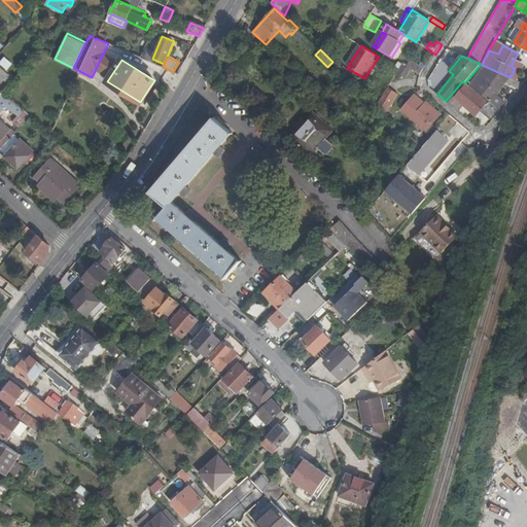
[(408,69),(421,77),(424,72),(411,64),(408,69)]
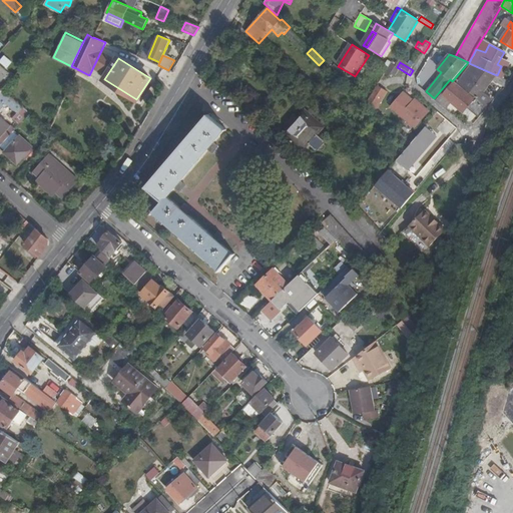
[(469,63),(468,62),(465,66),(472,67),(460,81),(471,90),(470,92),(473,95),(477,98),(485,105),(491,98),(482,91),(494,74),(469,63)]
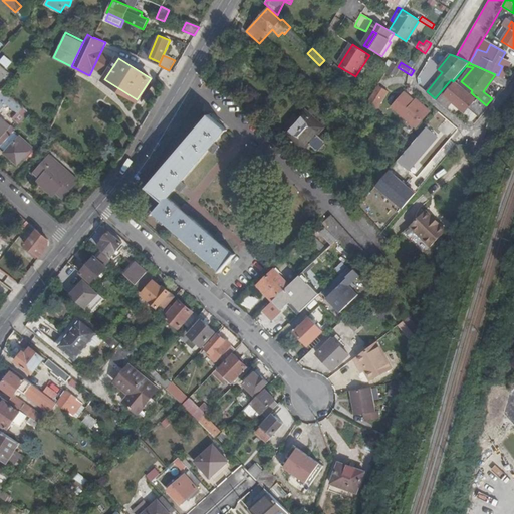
[(0,91),(1,90),(2,89),(0,86),(0,80),(8,71),(0,64),(0,91)]
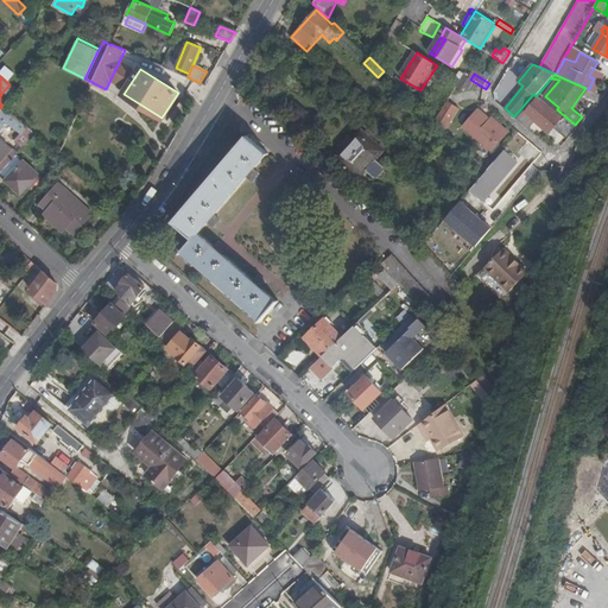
[(524,109),(517,118),(527,128),(534,120),(549,131),(553,127),(567,139),(577,127),(575,125),(565,116),(561,113),(558,114),(538,97),(526,112),(524,109)]
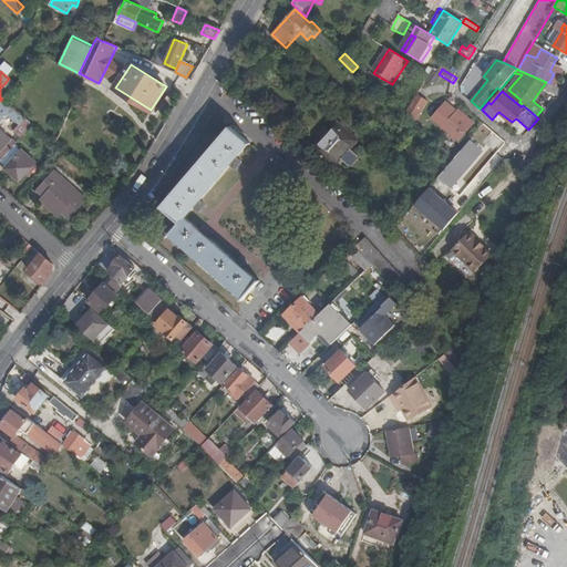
[(416,95),(406,112),(415,121),(428,102),(416,95)]
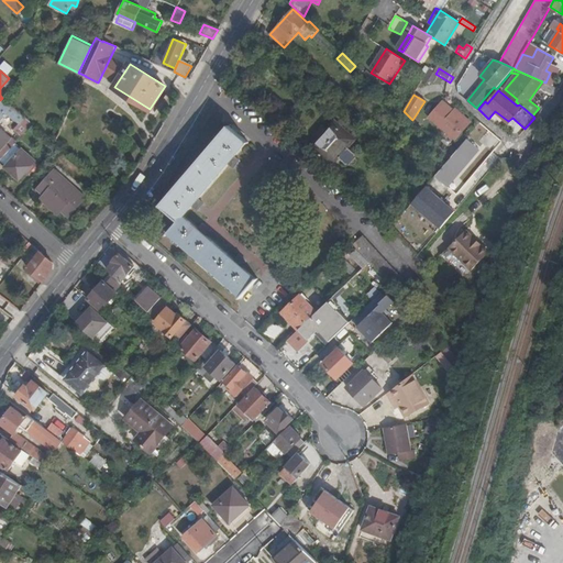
[(1,99),(0,100),(0,150),(11,136),(0,127),(0,113),(6,109),(22,122),(26,118),(1,99)]
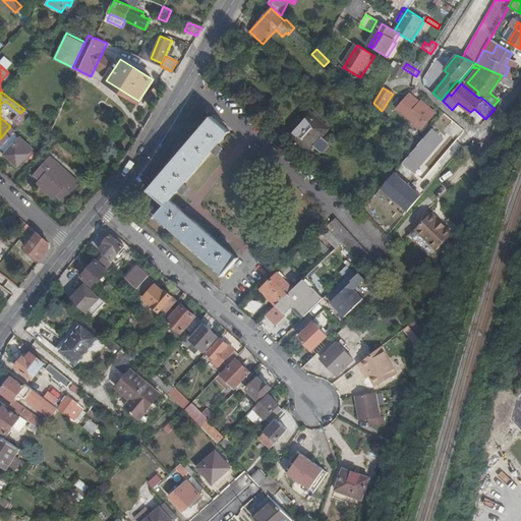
[(410,93),(408,96),(418,104),(421,102),(410,93)]
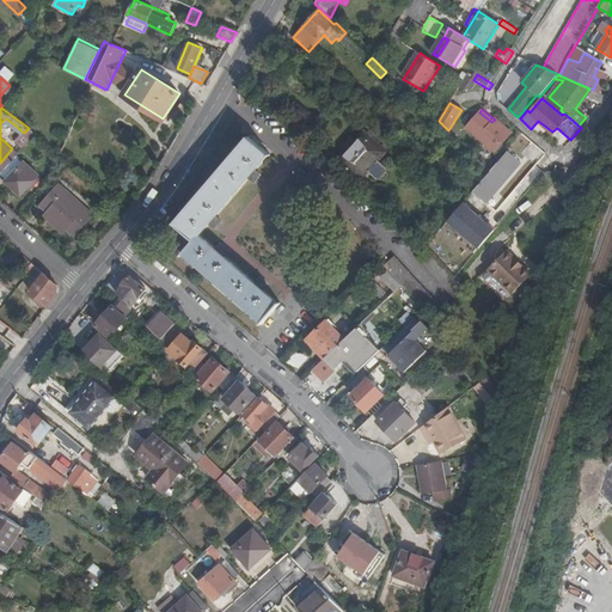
[(491,122),(479,112),(466,128),(495,152),(512,133),(495,118),(495,120),(491,122)]
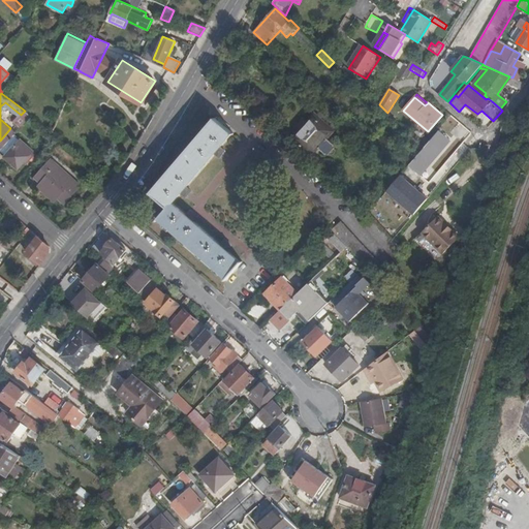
[(30,116),(25,111),(21,115),(14,122),(20,128),(30,116)]
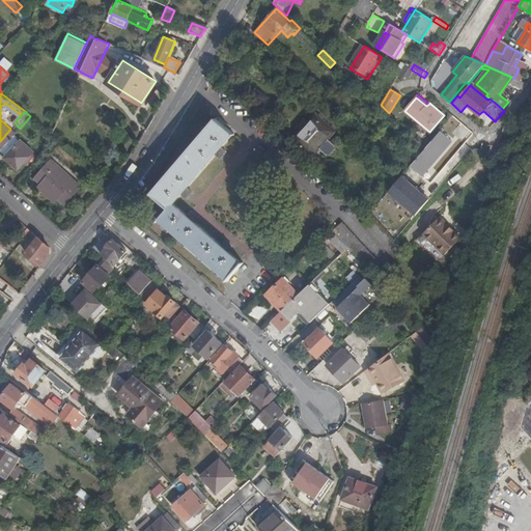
[(328,139),(335,132),(316,114),(294,139),(312,157),(319,148),(327,155),(328,152),(330,155),(336,148),(333,146),(335,145),(328,139)]
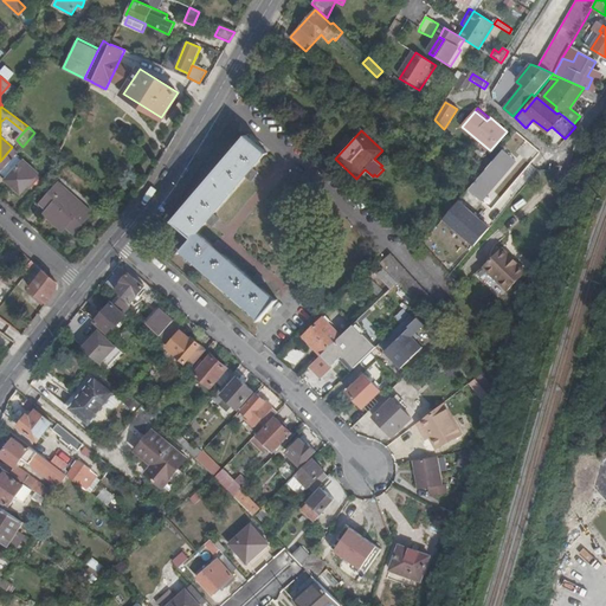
[(197,232),(266,153),(247,136),(174,221),(192,238),(181,250),(262,318),(276,302),(197,232)]
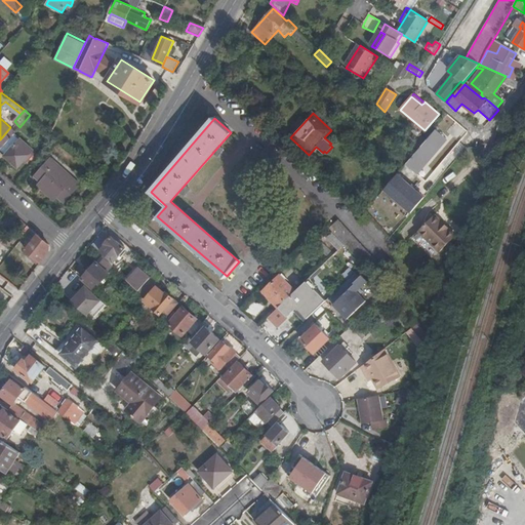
[(0,144),(2,147),(14,132),(15,131),(10,127),(0,139),(0,144)]
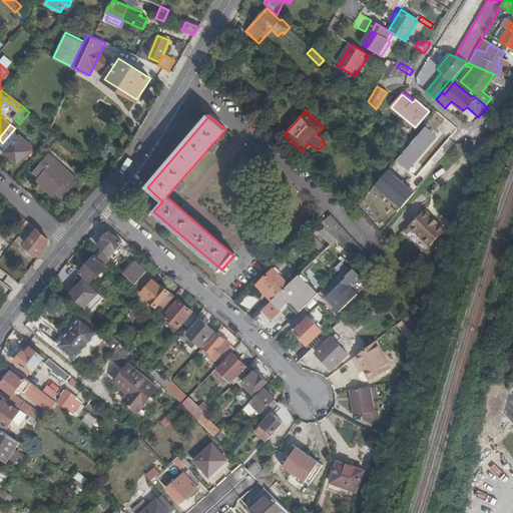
[(2,143),(0,145),(0,147),(17,163),(32,146),(14,129),(2,143)]
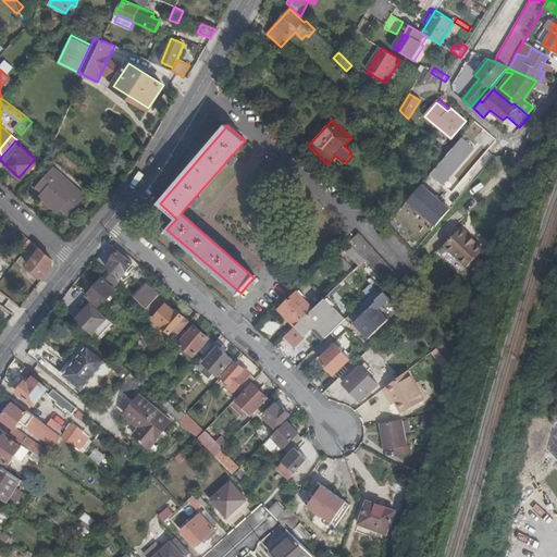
[(441,161),(446,156),(433,143),(428,149),(441,161)]
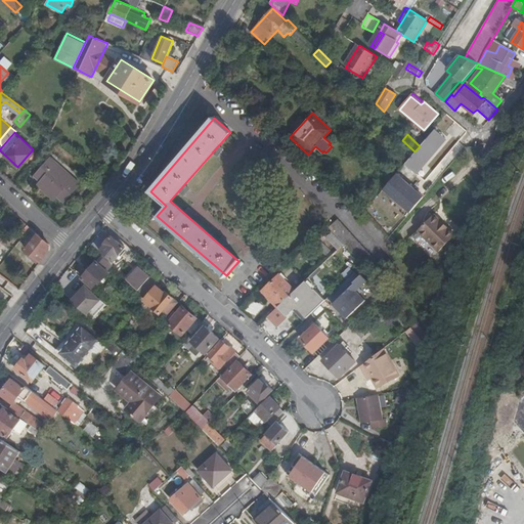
[(420,146),(404,164),(416,173),(437,147),(431,142),(434,138),(431,134),(420,146)]
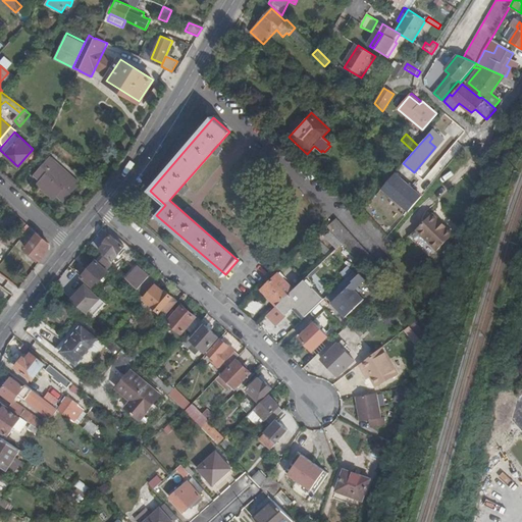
[(404,158),(411,151),(408,148),(401,155),(404,158)]
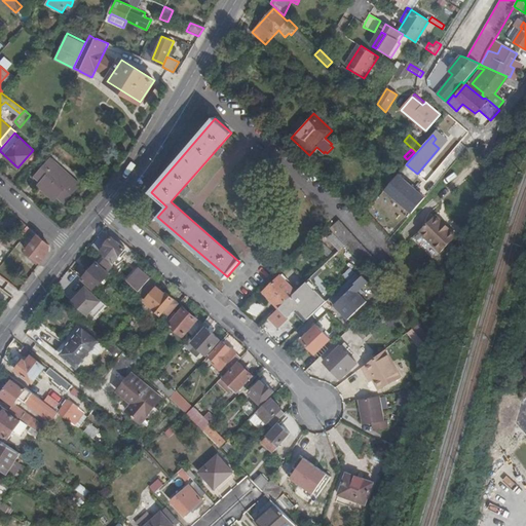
[(34,177),(40,182),(58,198),(64,203),(80,186),(49,159),(34,177)]
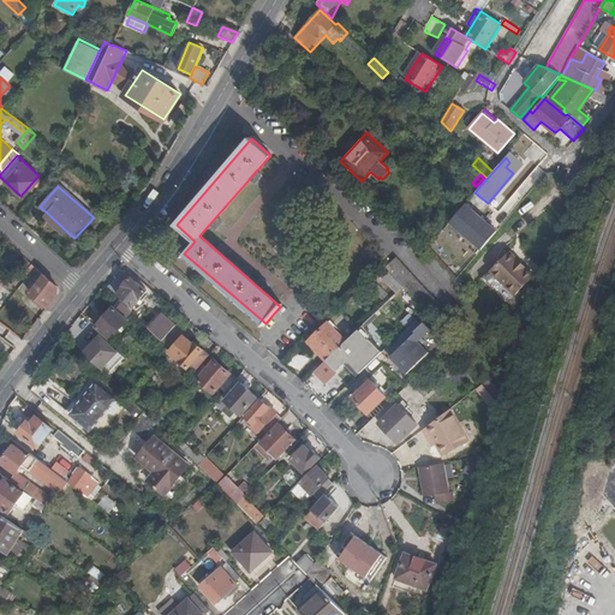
[(67,232),(47,213),(42,219),(63,237),(67,232)]
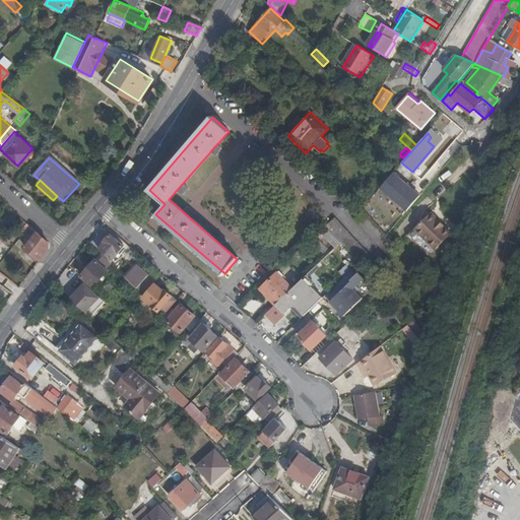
[(437,250),(452,233),(431,211),(415,229),(437,250)]
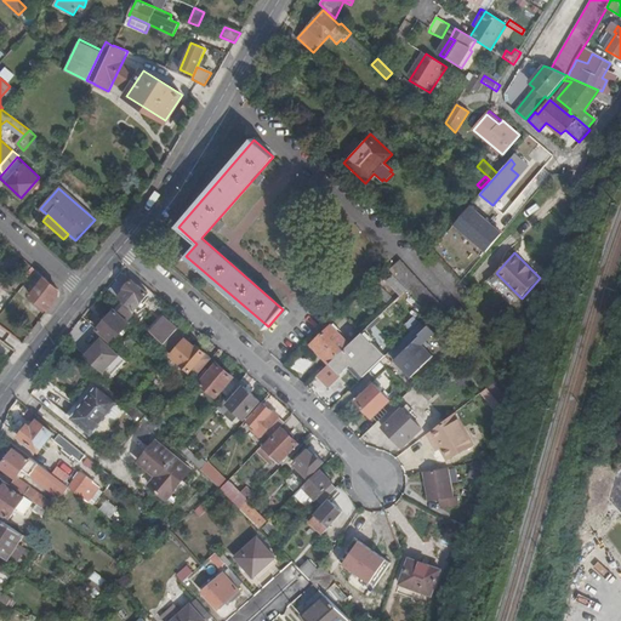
[(389,269),(431,313),(443,326),(454,317),(400,260),(389,269)]
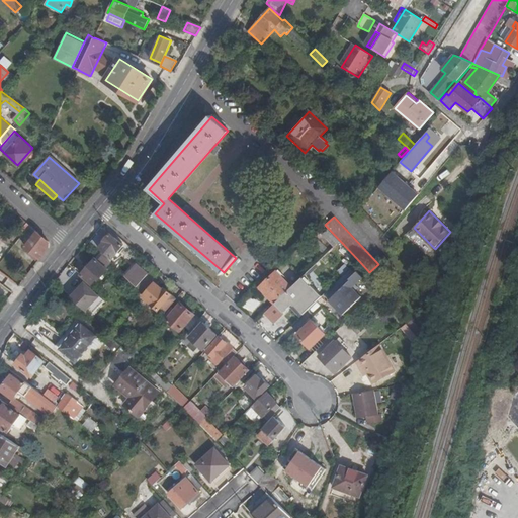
[(31,227),(26,223),(17,235),(20,237),(22,238),(31,227)]
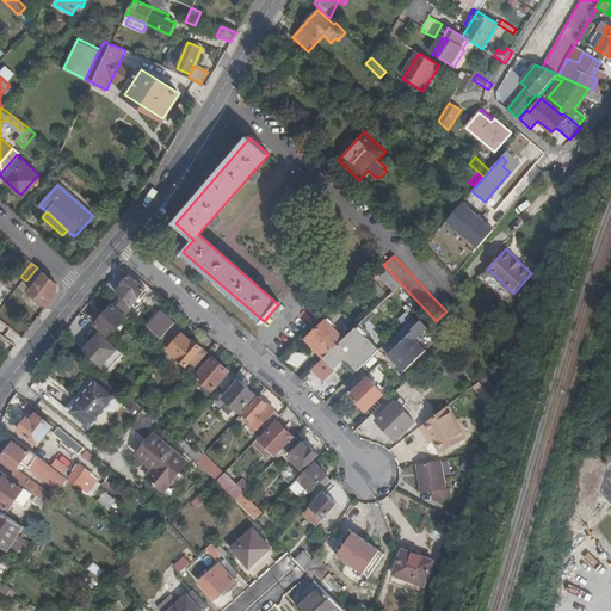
[(57,285),(37,267),(26,281),(34,287),(51,301),(59,291),(57,285)]
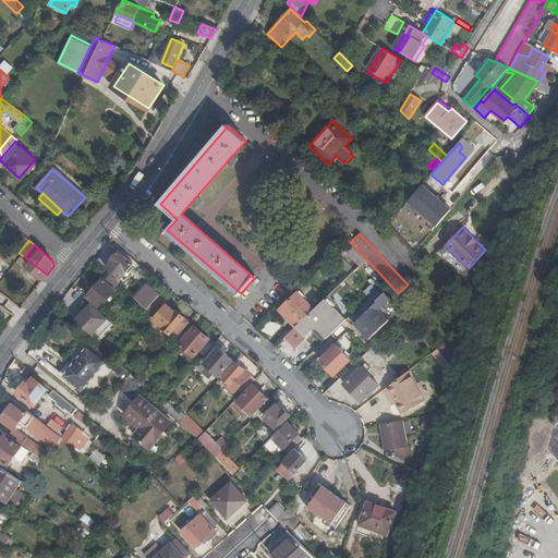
[(121,278),(132,264),(118,252),(111,261),(112,262),(107,267),(121,278)]
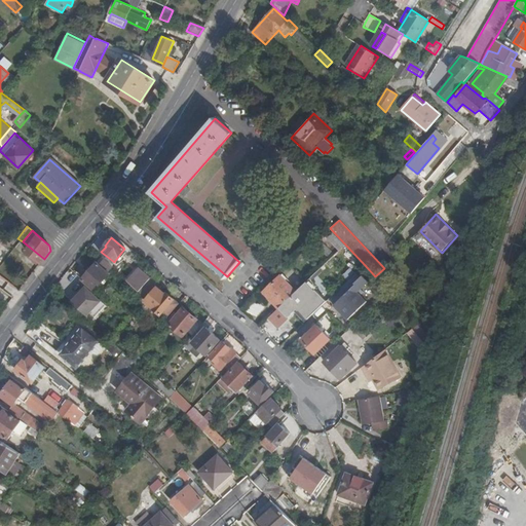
[(41,262),(44,259),(29,247),(26,251),(41,262)]
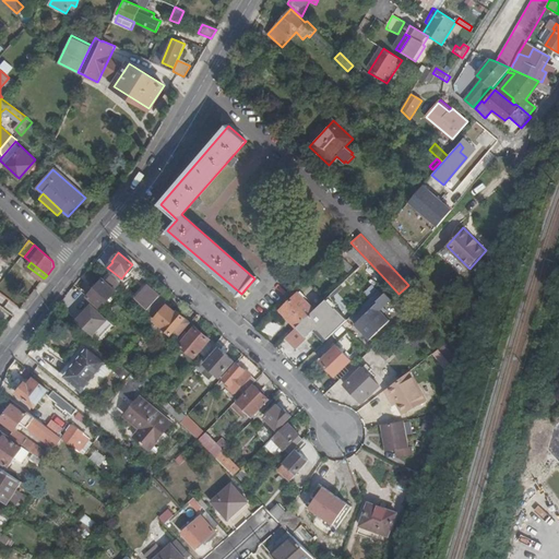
[(87,296),(94,302),(98,306),(106,299),(107,301),(117,292),(115,289),(120,284),(110,274),(104,281),(102,280),(87,296)]
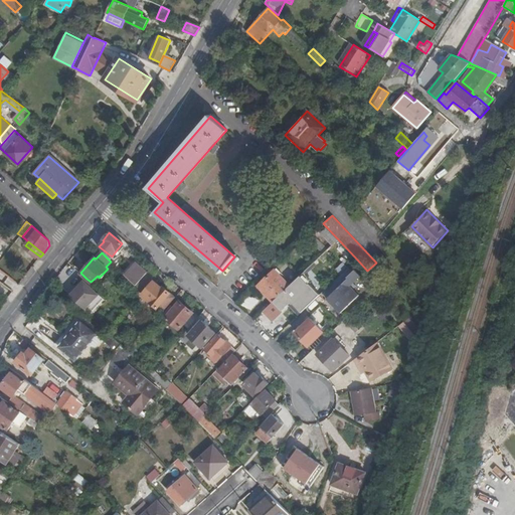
[(142,291),(152,279),(137,264),(125,276),(131,281),(142,291)]
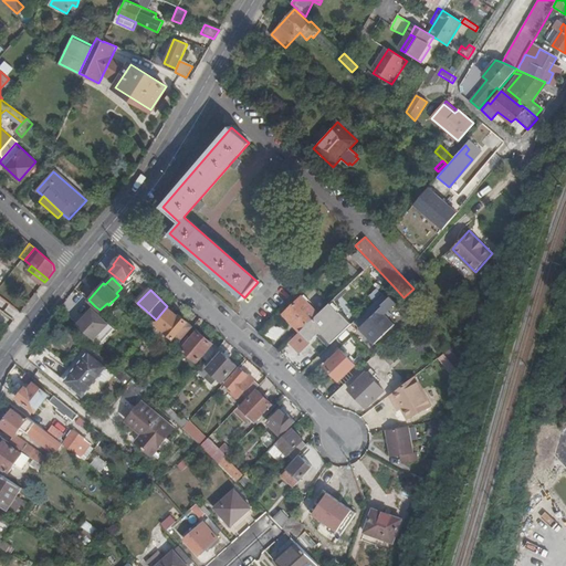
[(385,293),(357,318),(367,329),(366,332),(376,343),(396,324),(389,317),(392,314),(389,311),(398,303),(391,295),(389,299),(385,293)]
